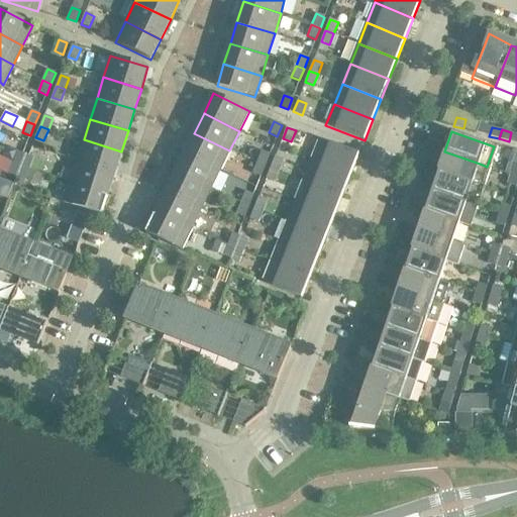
[(185,152),(220,171),(229,150),(194,133),(185,152)]
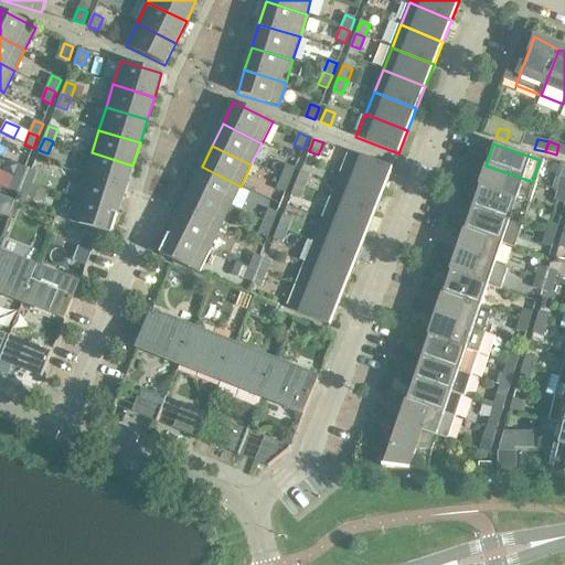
[(84,176),(126,189),(132,166),(92,152),(84,176)]
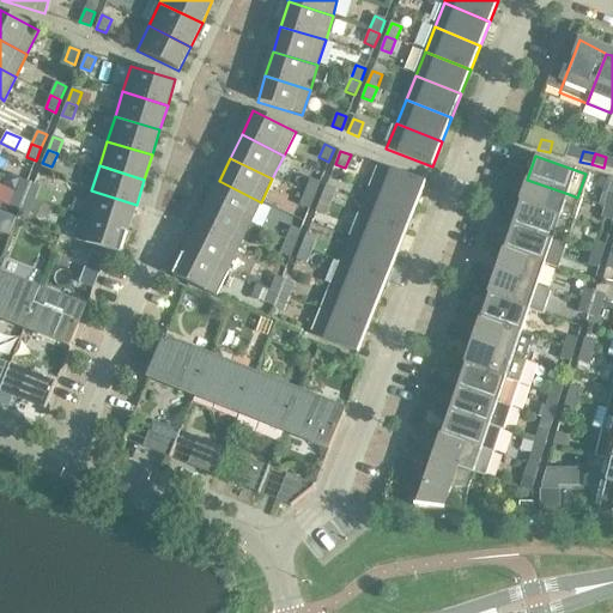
[(370,189),(416,208),(426,183),(380,165),(370,189)]
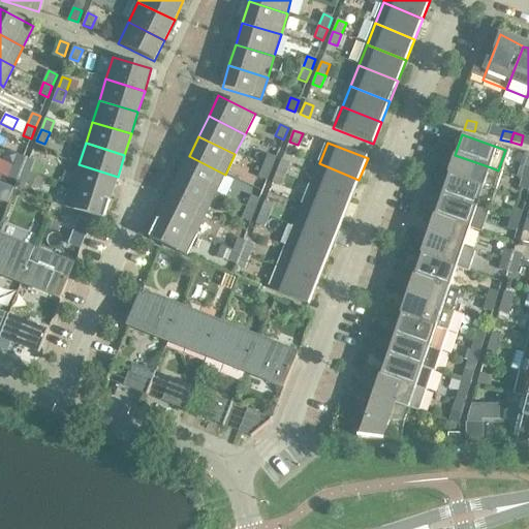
[(21,169),(25,158),(17,155),(12,165),(21,169)]
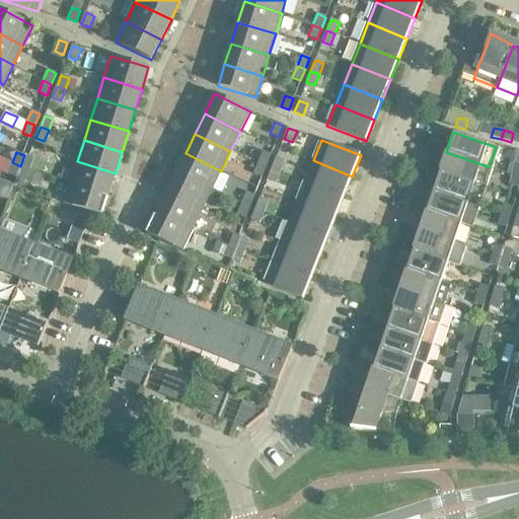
[(263,152),(258,163),(267,166),(271,155),(263,152)]
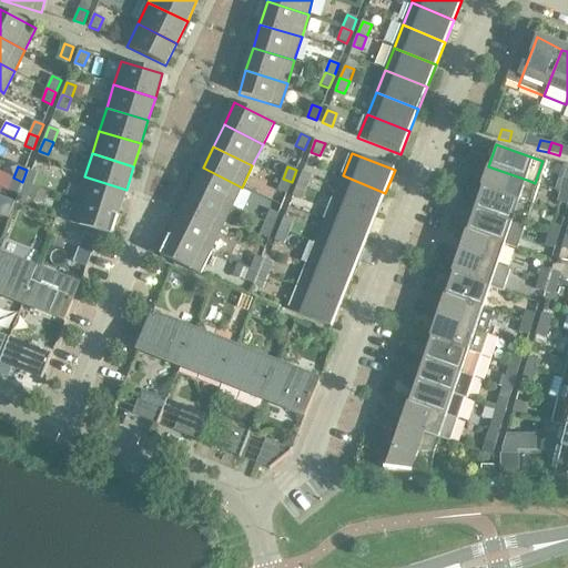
[(519,202),(527,180),(488,166),(480,189),(519,202)]
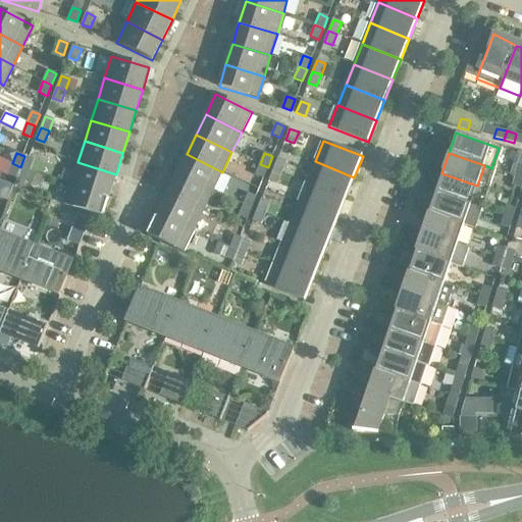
[(212,192),(222,172),(187,154),(176,174),(212,192)]
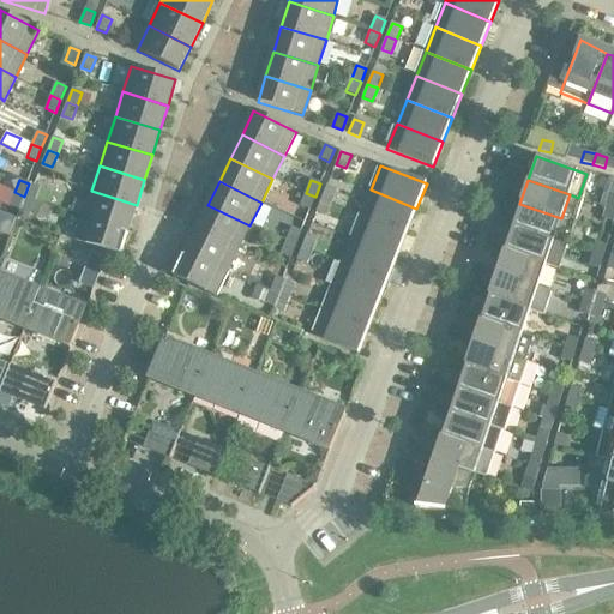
[(24,197),(34,200),(40,188),(29,184),(24,197)]
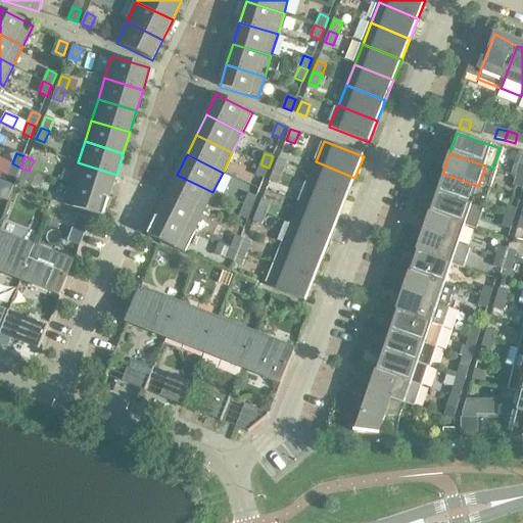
[(279,158),(275,170),(283,173),(287,161),(279,158)]
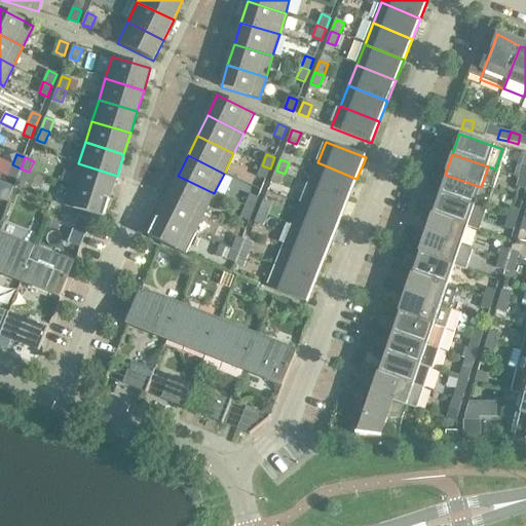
[(357,179),(317,162),(309,183),(348,199),(357,179)]
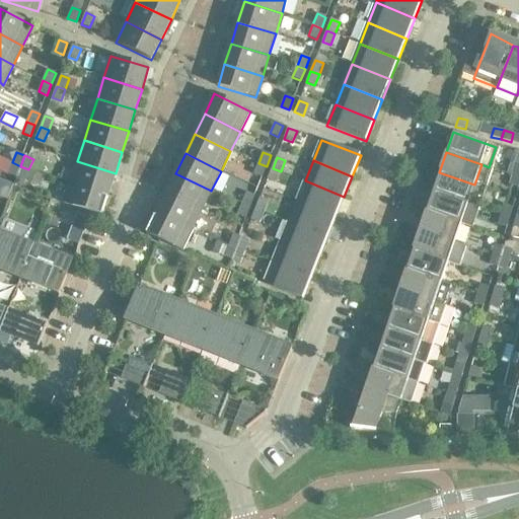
[(116,173),(77,161),(71,182),(108,194),(116,173)]
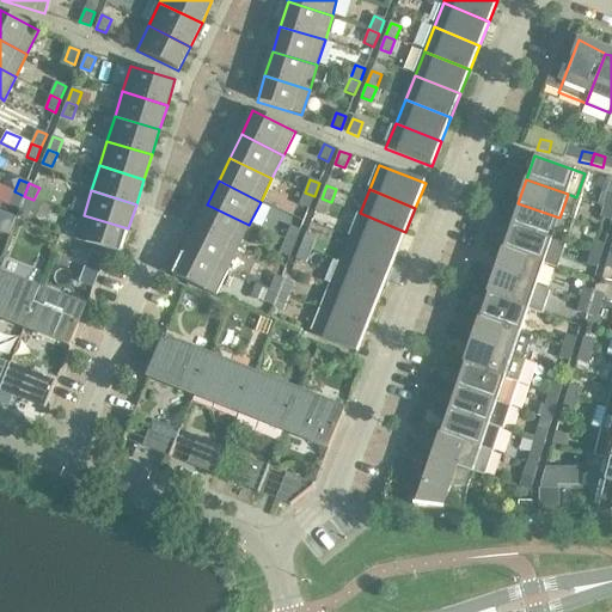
[(10,203),(19,207),(24,196),(14,191),(10,203)]
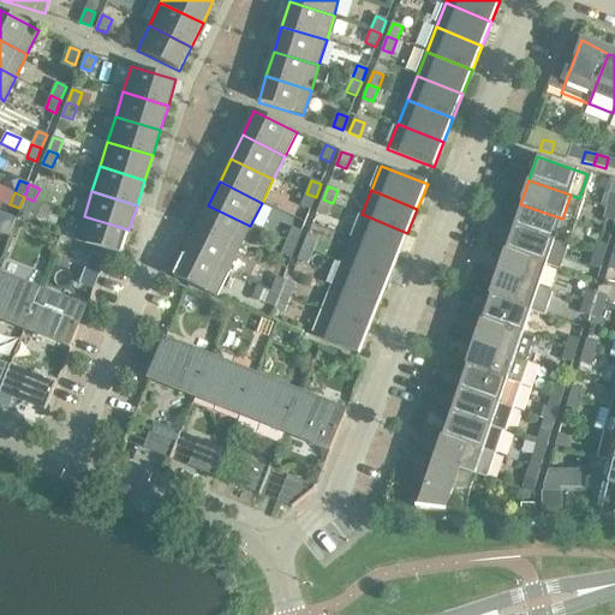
[(316,197),(306,193),(302,207),(311,210),(316,197)]
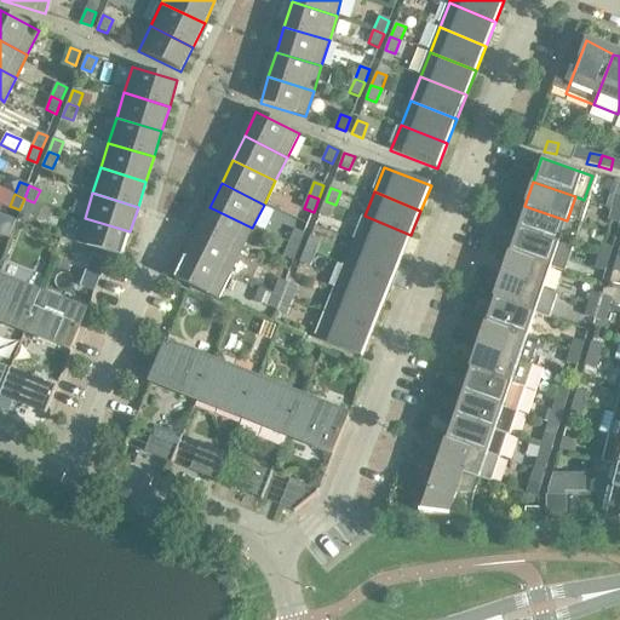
[(29,214),(34,202),(24,199),(19,210),(29,214)]
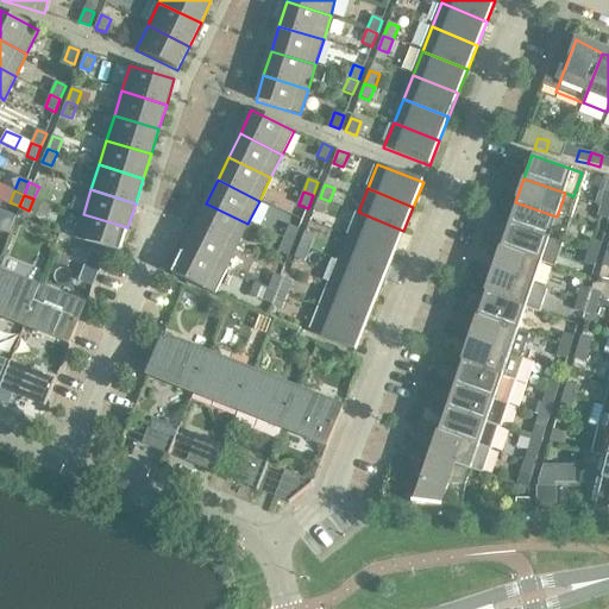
[(330,201),(320,198),(314,211),(325,215),(330,201)]
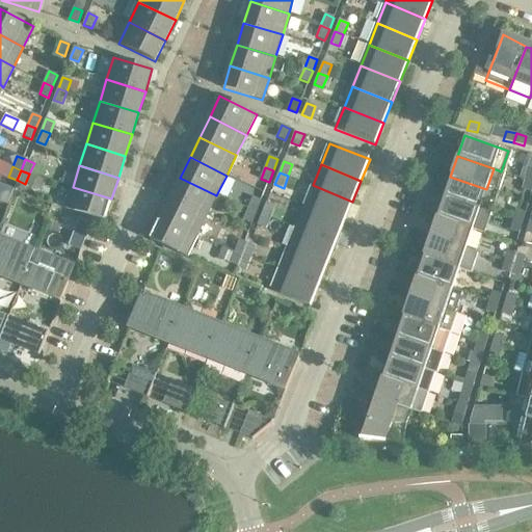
[(30,175),(26,185),(42,190),(46,180),(30,175)]
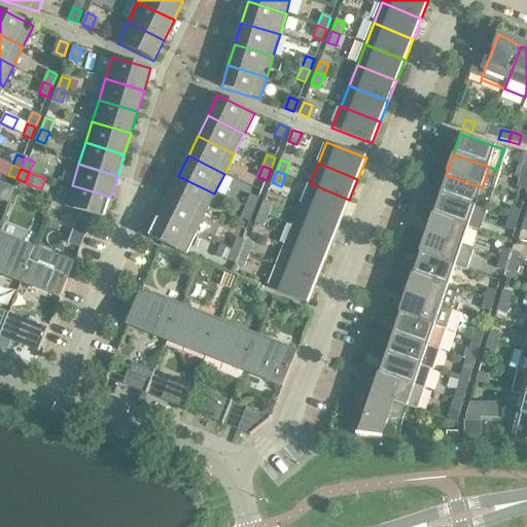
[(482,187),(446,175),(440,195),(475,207),(482,187)]
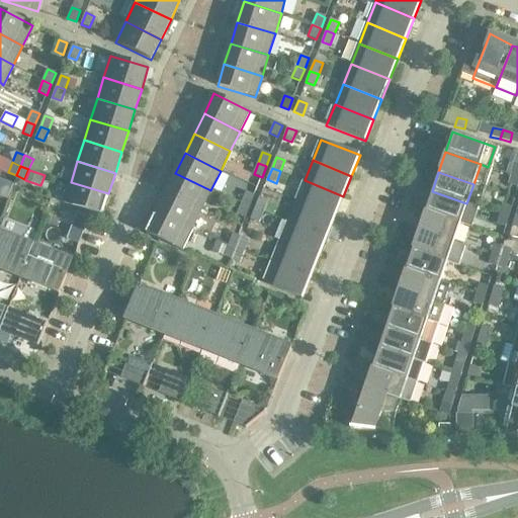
[(210,190),(175,173),(166,193),(201,210),(210,190)]
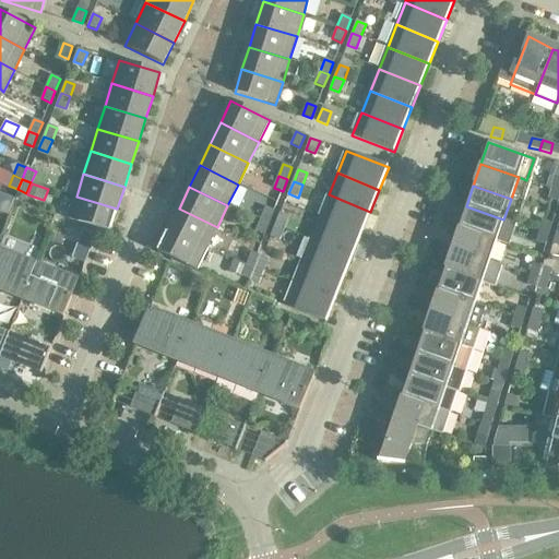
[(557,201),(558,195),(558,190),(551,189),(548,199),(557,201)]
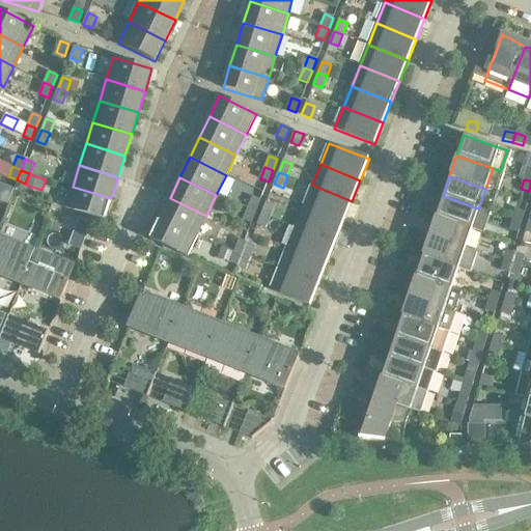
[(352,201),(312,185),(304,206),(343,222),(352,201)]
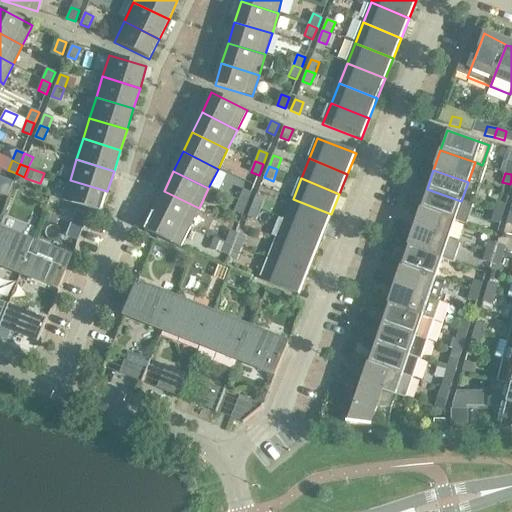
[(0,179),(0,194),(6,197),(11,185),(0,179)]
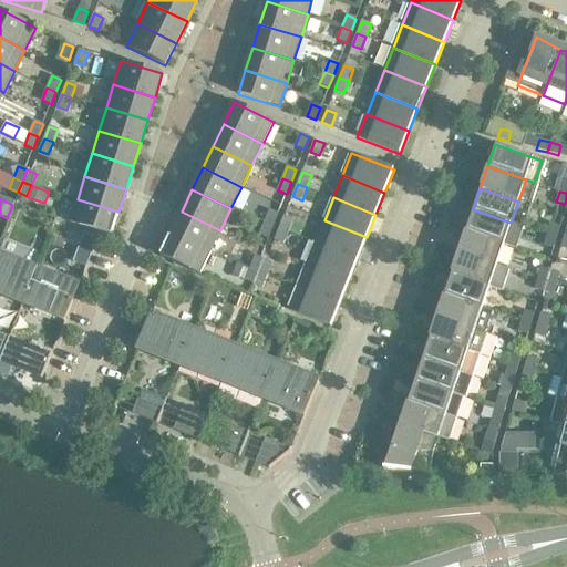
[(112,236),(119,212),(78,199),(70,223),(112,236)]
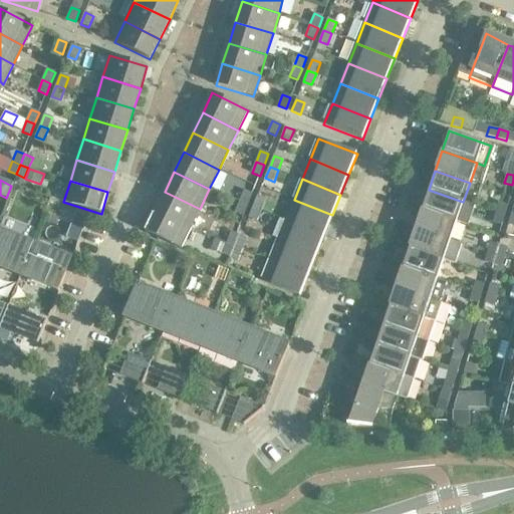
[(457,221),(463,202),(429,190),(422,209),(457,221)]
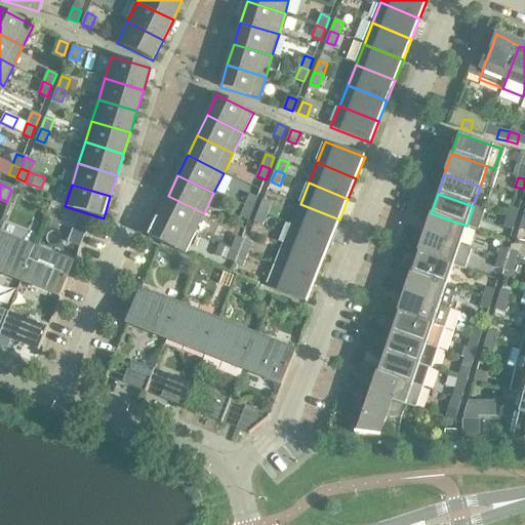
[(250,195),(245,206),(254,209),(258,198),(250,195)]
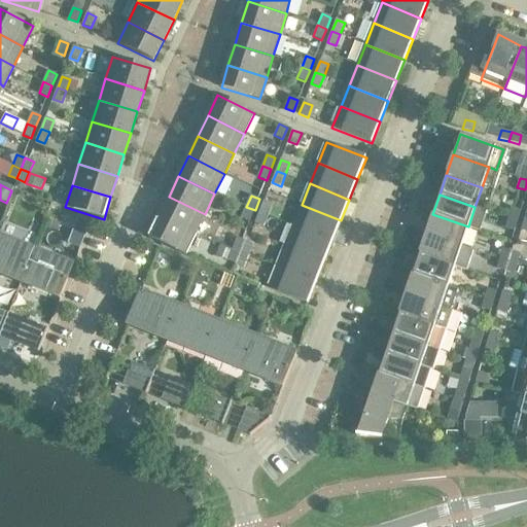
[(169,197),(159,216),(195,234),(205,214),(169,197)]
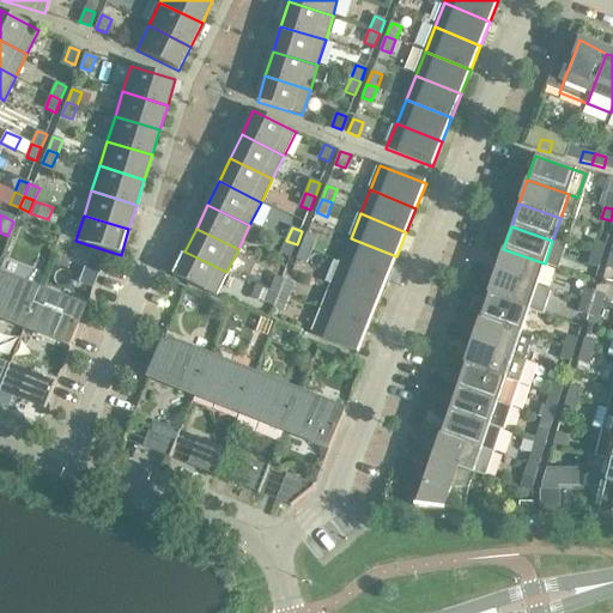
[(308,235),(303,248),(313,252),(319,238),(308,235)]
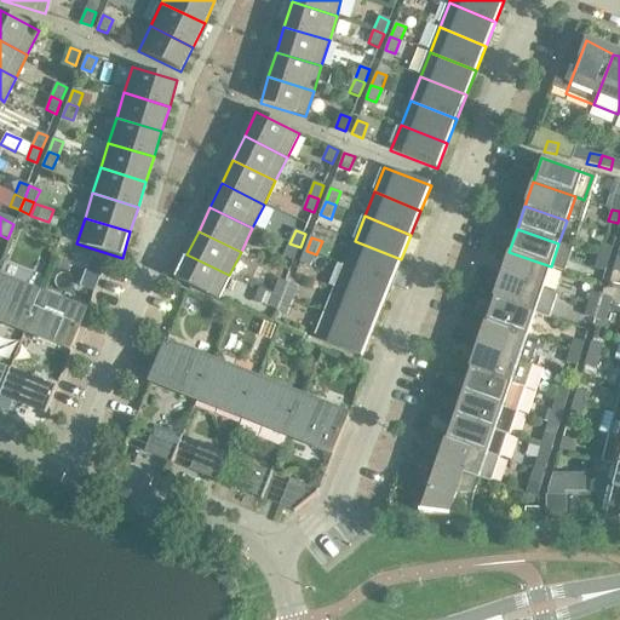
[(401,259),(355,241),(345,265),(391,283),(401,259)]
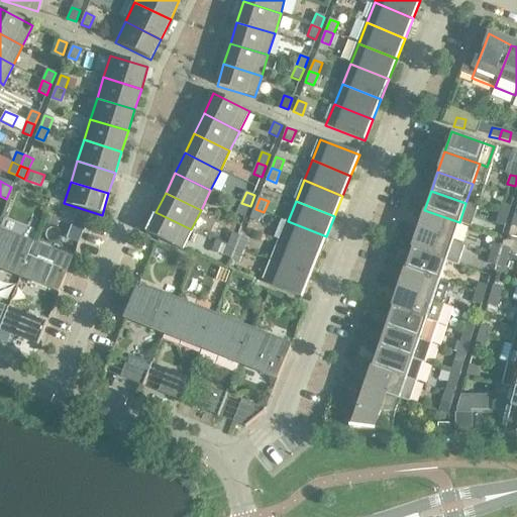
[(250,206),(241,203),(237,214),(245,217),(250,206)]
